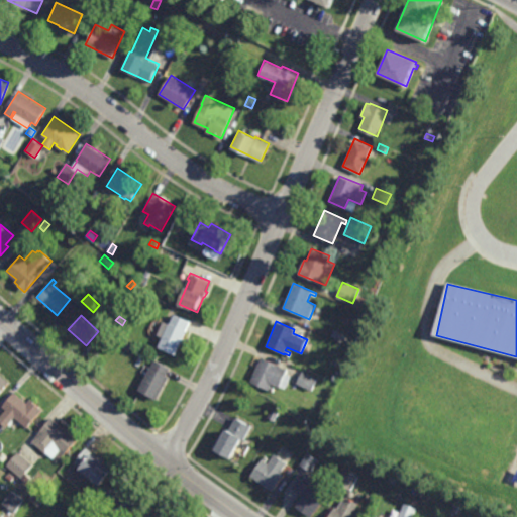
[(177,355),(160,347),(171,323),(188,331),(177,355)]
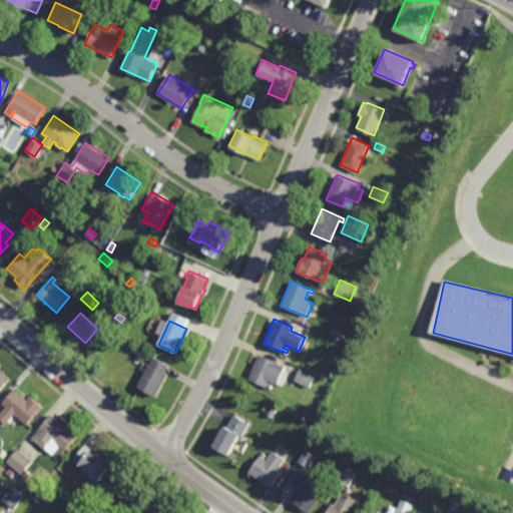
[(340,338),(336,336),(335,336),(329,334),(331,328),(338,330),(338,331),(342,333),(340,338)]
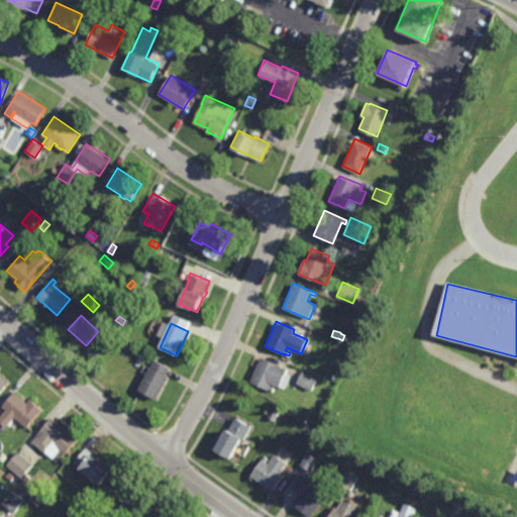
[(128,350),(123,347),(126,341),(131,343),(128,350)]
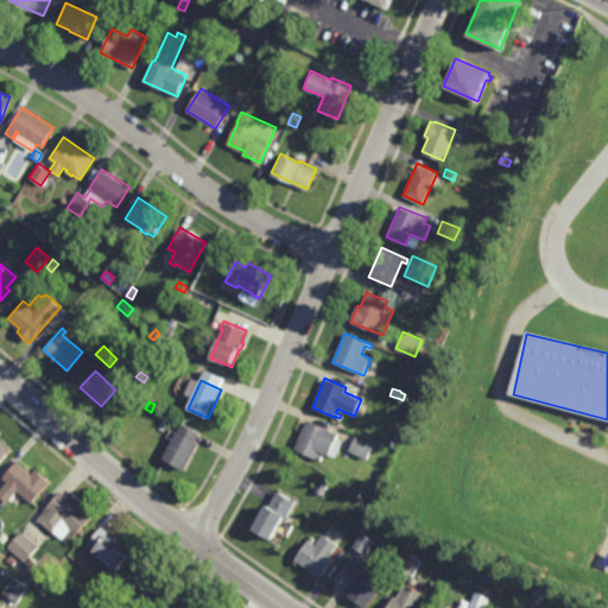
[(335,457),(328,454),(328,455),(318,451),(317,455),(322,457),(321,460),(316,458),(315,458),(293,449),(306,420),(337,434),(335,438),(342,442),(335,457)]
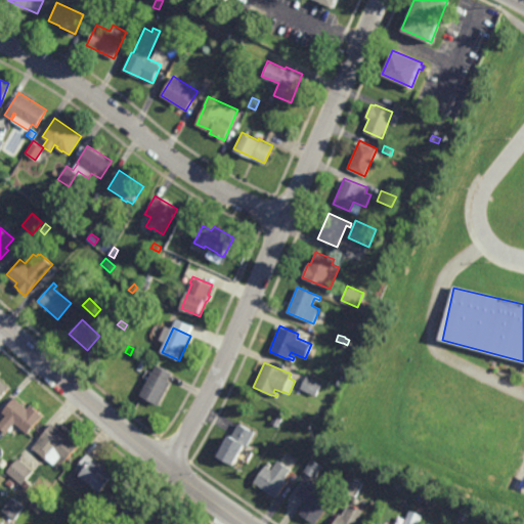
[(160,405),(140,395),(157,364),(173,373),(169,380),(172,381),(160,405)]
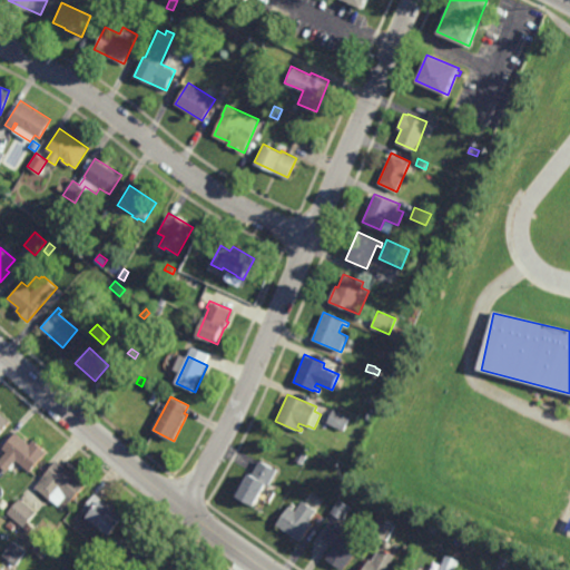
[(344,430),(326,422),(333,408),(351,416),(344,430)]
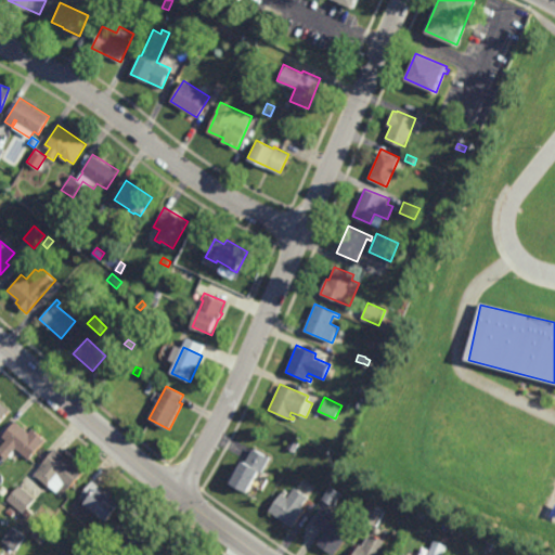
[(0,422),(0,400),(11,410),(0,422)]
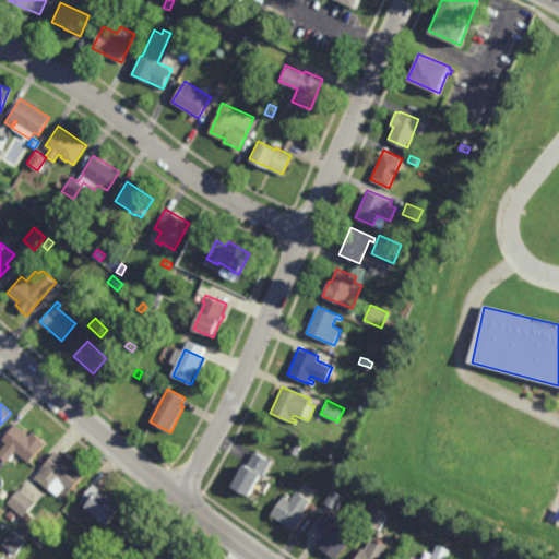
[(30,435),(33,431),(46,442),(30,462),(16,451),(7,462),(0,455),(0,453),(8,443),(2,439),(15,424),(30,435)]
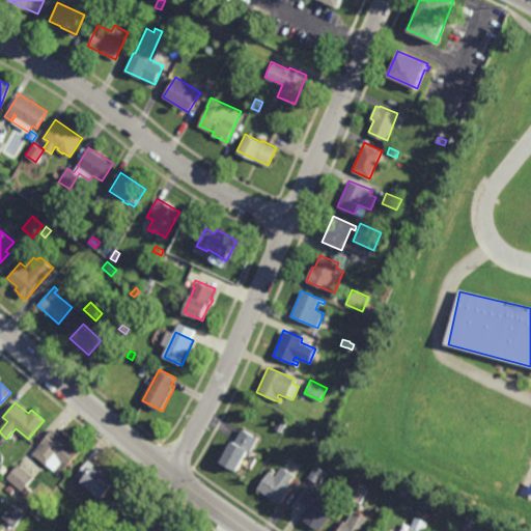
[(286,423),(282,432),(276,429),(280,420),(286,423)]
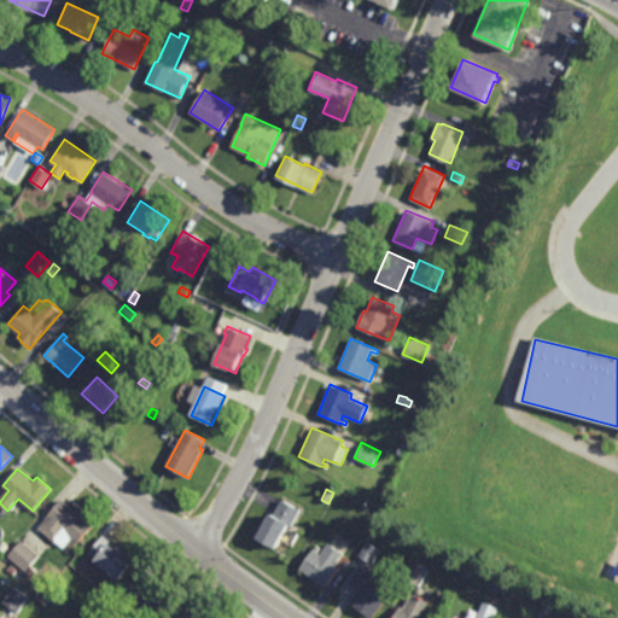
[(79,543),(65,531),(56,542),(39,528),(48,517),(63,499),(93,525),(79,543)]
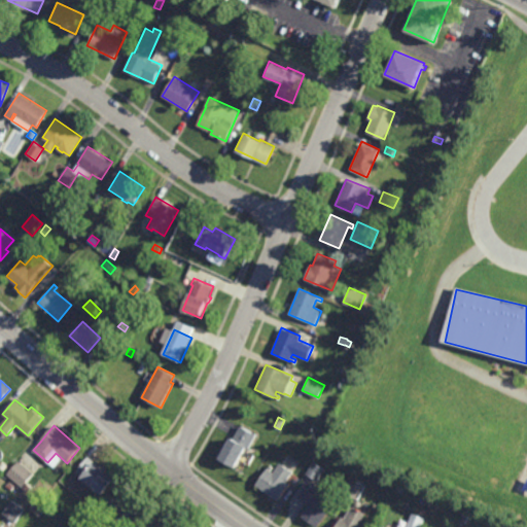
[(249,449),(245,448),(235,468),(217,460),(222,452),(220,451),(223,443),(225,444),(229,438),(232,440),(240,425),(256,434),(249,449)]
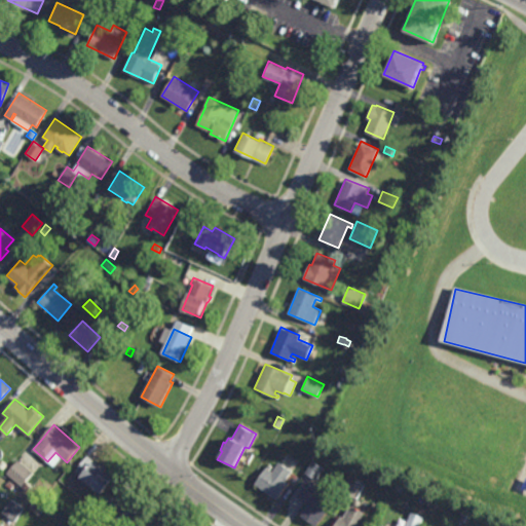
[(102,494),(81,478),(82,476),(76,471),(88,455),(105,468),(103,470),(114,480),(102,494)]
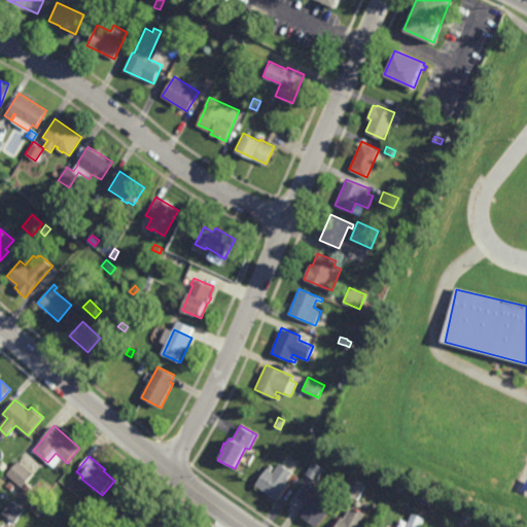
[(23,487),(7,475),(19,461),(34,473),(23,487)]
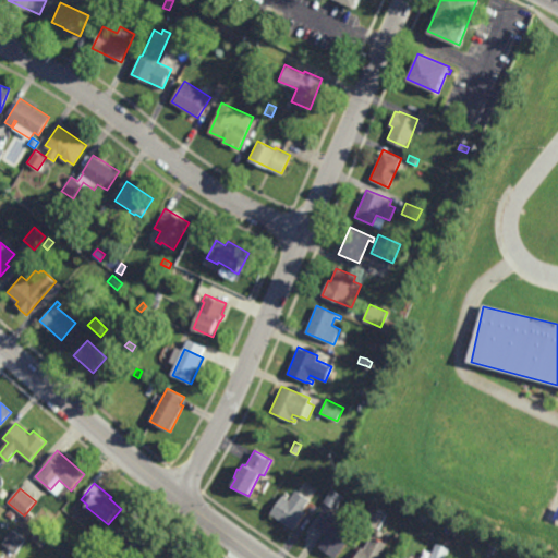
[(335,509),(324,500),(331,489),(342,497),(335,509)]
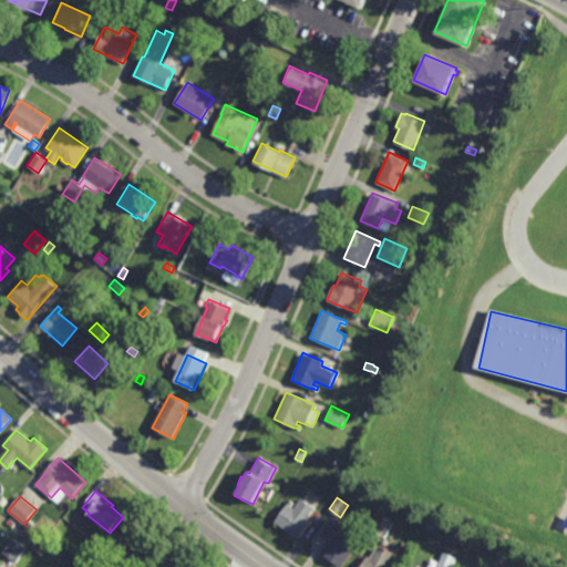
[(298,538),(275,522),(290,500),(294,502),(290,506),(311,521),(298,538)]
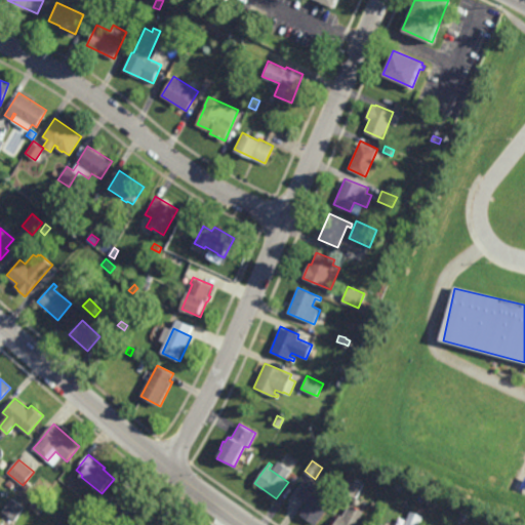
[(356,496),(345,491),(351,477),(362,482),(356,496)]
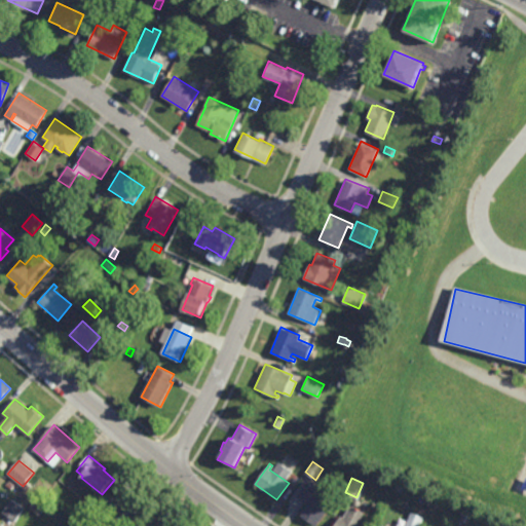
[(11,489),(6,485),(9,480),(14,484),(11,489)]
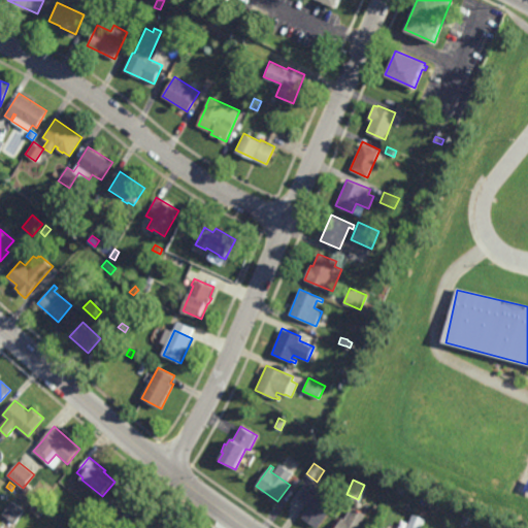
[(317,527),(300,516),(308,505),(298,498),(309,483),(335,502),(317,527)]
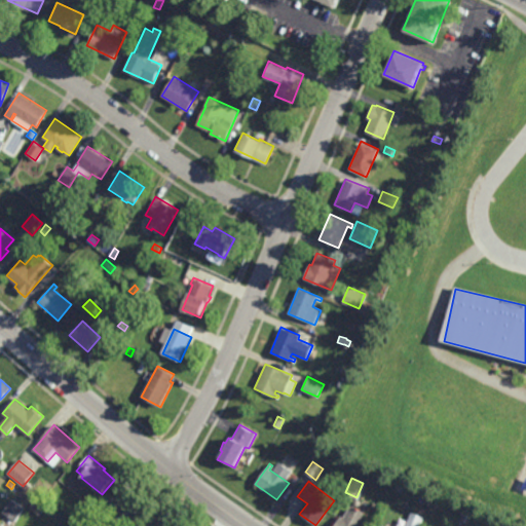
[(138,525),(111,503),(124,485),(126,486),(141,498),(140,499),(150,509),(138,525)]
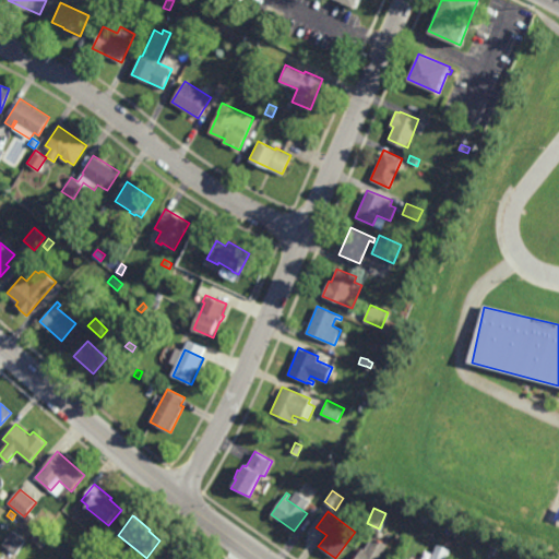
[(16,554),(3,545),(13,531),(26,539),(16,554)]
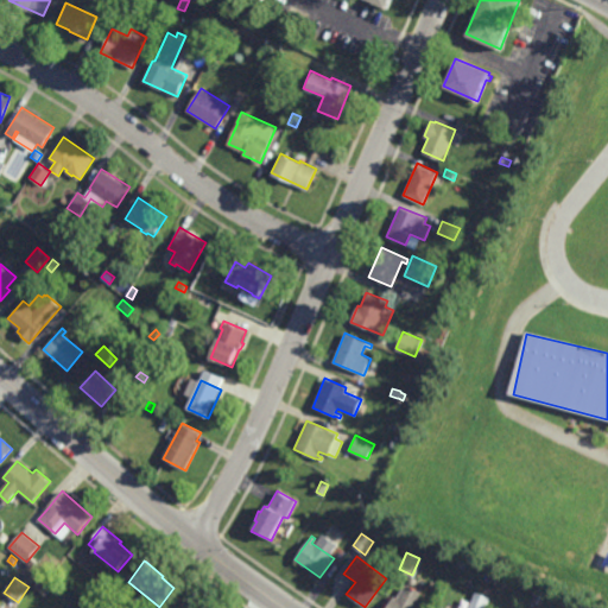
[(46,595),(33,587),(33,586),(39,578),(52,588),(51,588),(46,595)]
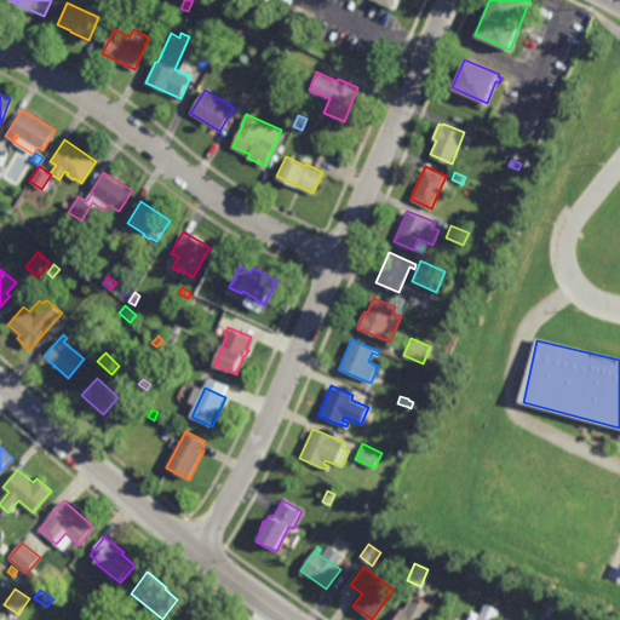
[(422,618),(426,619),(391,619),(399,607),(407,610),(414,596),(429,603),(422,618)]
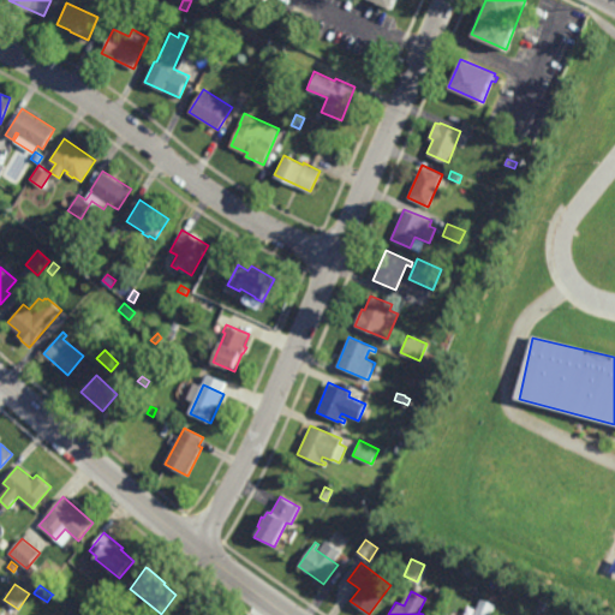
[(490,614),(472,614),(481,597),(495,604),(490,614)]
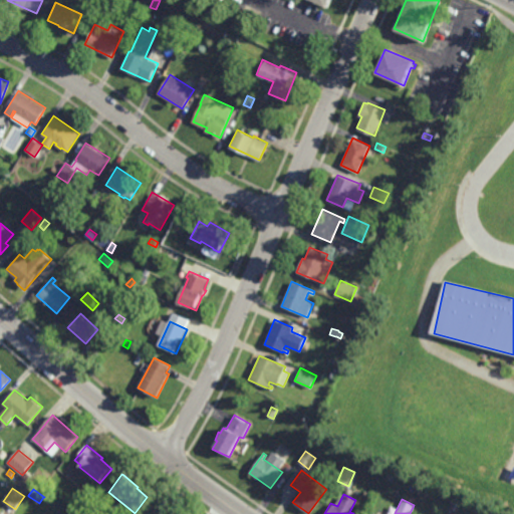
[(163,509),(165,507),(172,512),(172,511),(176,513),(149,513),(156,505),(163,509)]
